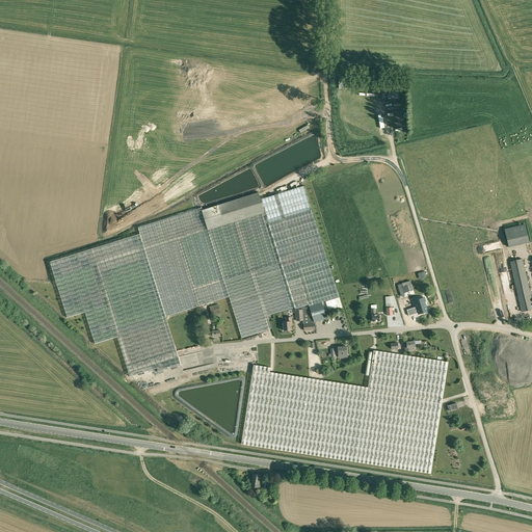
[(350,89),(350,88),(355,89),(355,80),(351,80),(339,80),(339,89),(350,89)]
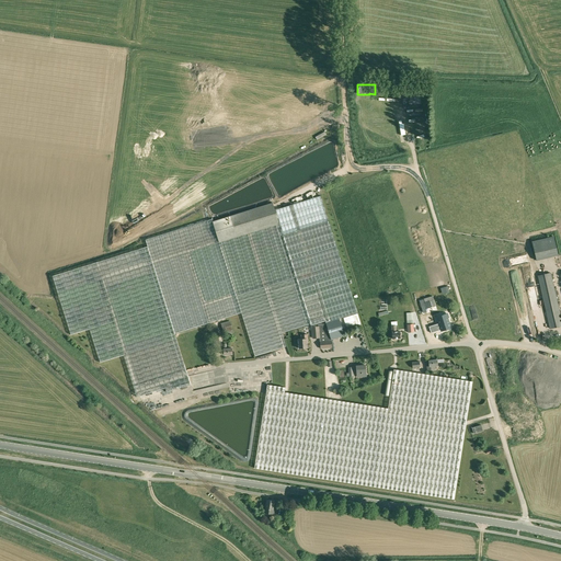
[(137,397),(140,396),(165,388),(167,392),(191,385),(175,334),(241,313),(255,356),(286,346),(282,333),(310,324),(311,325),(325,321),(325,323),(327,324),(318,324),(319,327),(311,327),(312,339),(320,338),(321,348),(332,347),(331,339),(344,335),(340,319),(357,313),(321,196),(275,210),(273,203),(213,221),(212,219),(146,240),(148,247),(53,276),(71,334),(90,329),(100,363),(124,355),(137,397)]
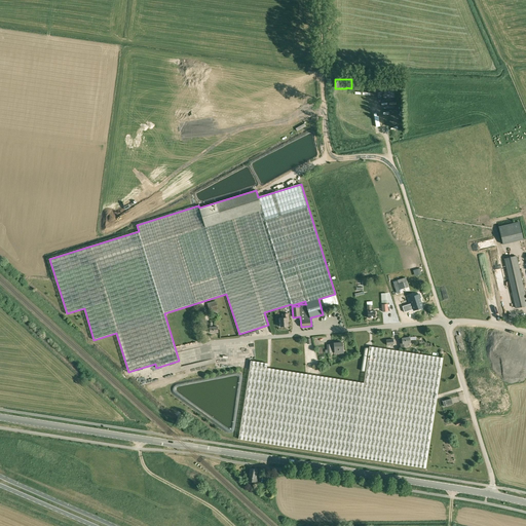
[(519,226),(498,231),(502,249),(523,243),(519,226)]
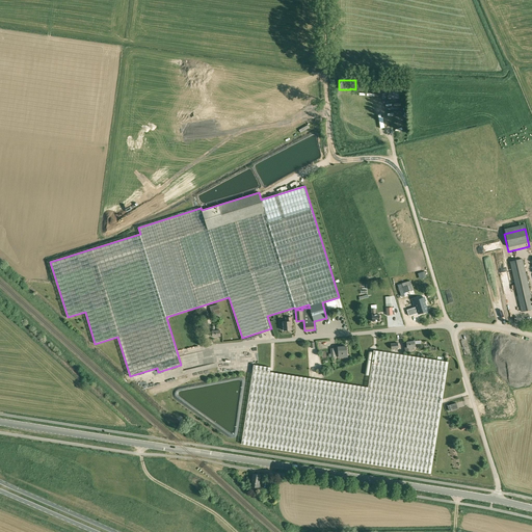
[(531,309),(531,301),(522,259),(510,262),(522,312),(531,309)]
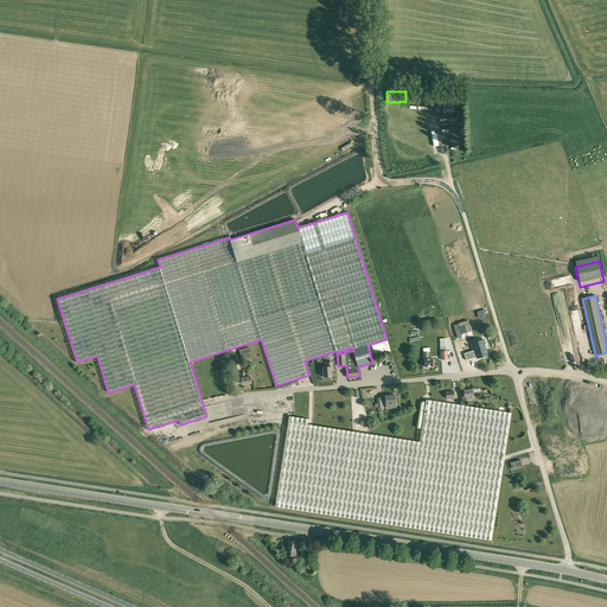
[(480,344),(474,346),(474,350),(477,357),(478,358),(487,355),(484,344),(485,344),(484,339),(479,340),(480,344)]
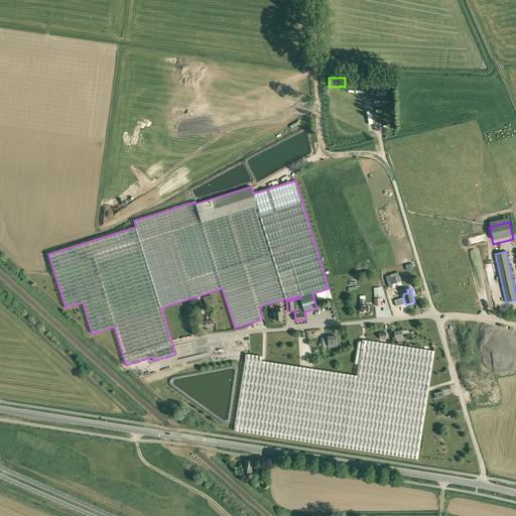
[(214,303),(212,295),(204,297),(206,306),(211,304),(212,307),(215,306),(214,303)]
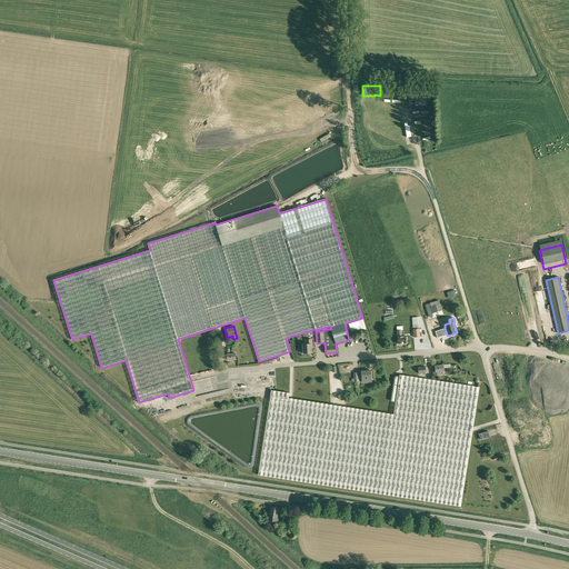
[(445,336),(442,329),(435,331),(437,338),(445,336)]
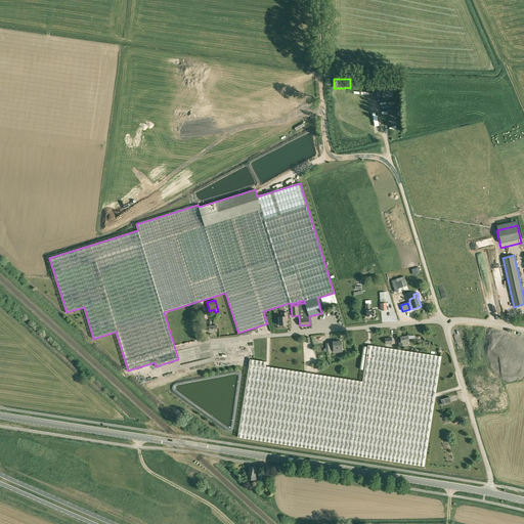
[(366,316),(375,316),(375,309),(370,310),(369,304),(365,304),(366,316)]
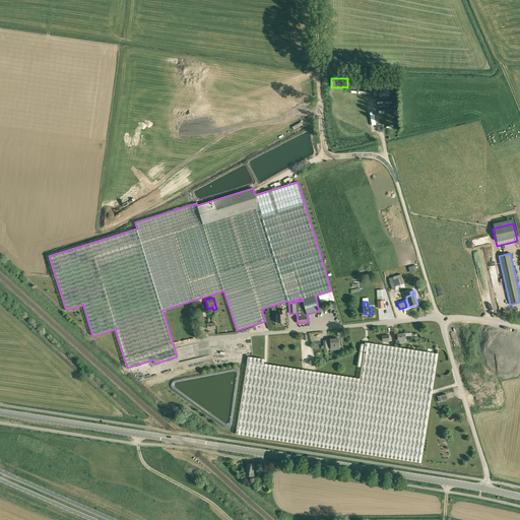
[(284,318),(285,318),(285,310),(279,311),(279,315),(276,315),(277,323),(284,322),(284,318)]
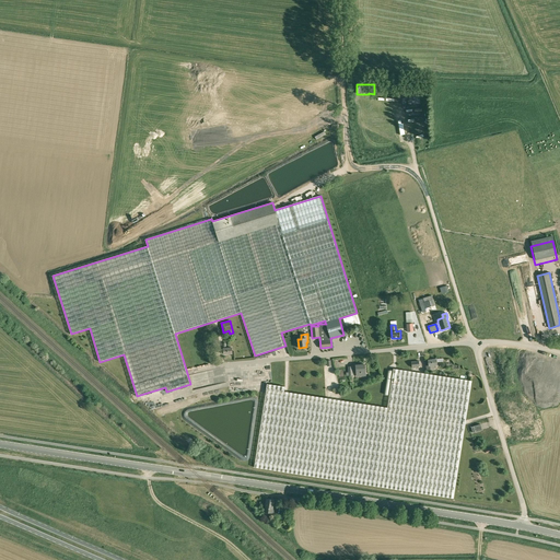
[(428,360),(429,365),(427,365),(427,370),(433,369),(433,365),(436,365),(436,359),(428,360)]
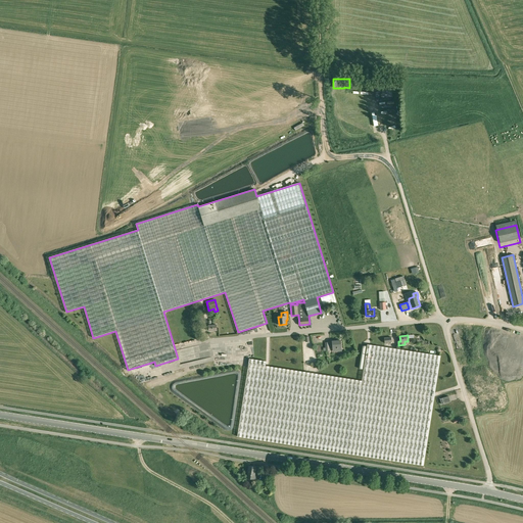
[(333,351),(342,351),(341,340),(330,341),(330,345),(332,345),(333,351)]
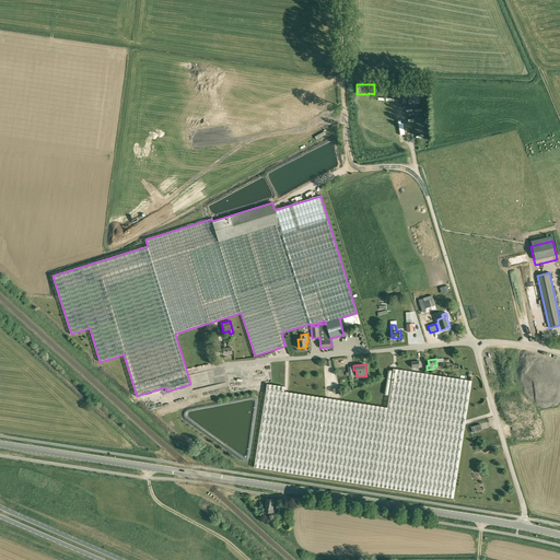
[(387,408),(284,392),(284,387),(267,384),(254,467),(453,498),(471,381),(394,369),(387,408)]
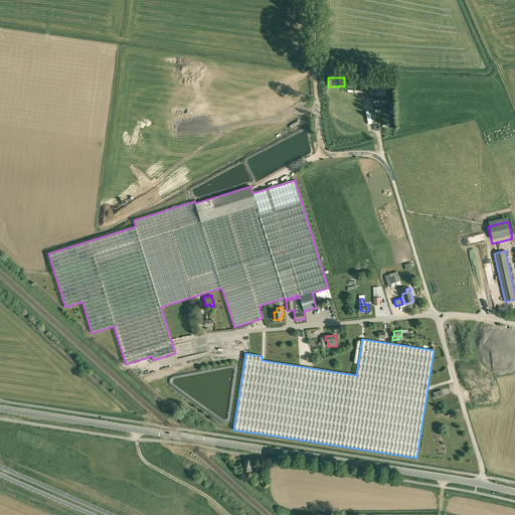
[(252,472),(253,468),(250,468),(252,460),(245,459),(243,471),(252,472)]
